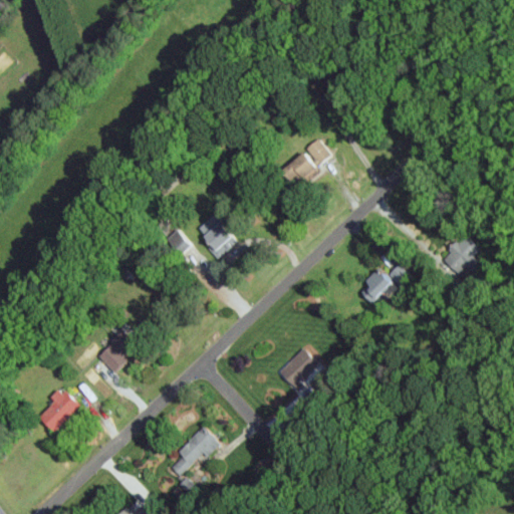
[(278,169),(291,186),(331,155),(317,137),(303,148),(305,149),(278,169)]
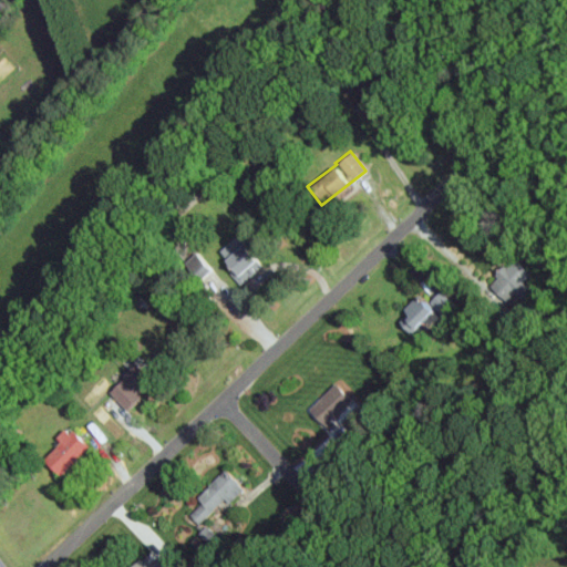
[(217,248),(237,281),(257,268),(237,236),(217,248)]
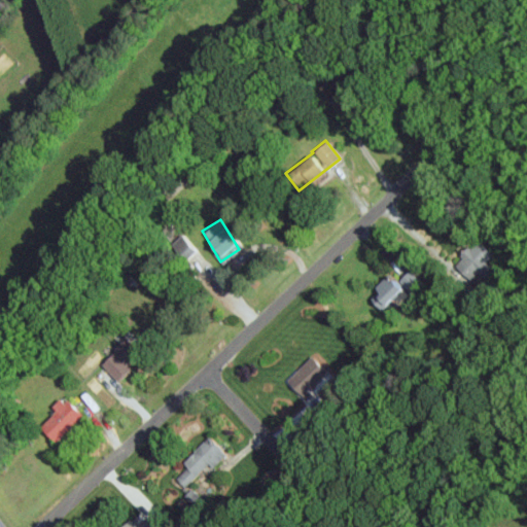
[(457,261),(466,277),(496,258),(483,238),(459,252),(463,257),(457,261)]
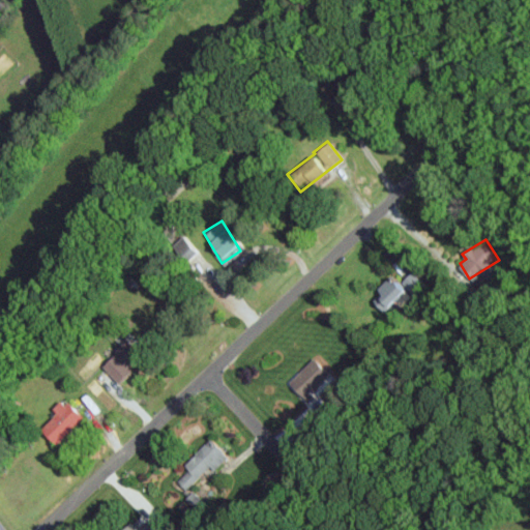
[(383,312),(393,297),(396,299),(404,289),(386,276),(369,300),(383,312)]
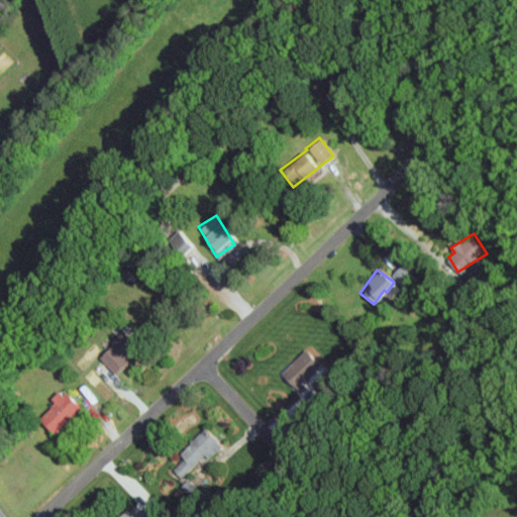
[(97,355),(113,373),(139,348),(123,330),(97,355)]
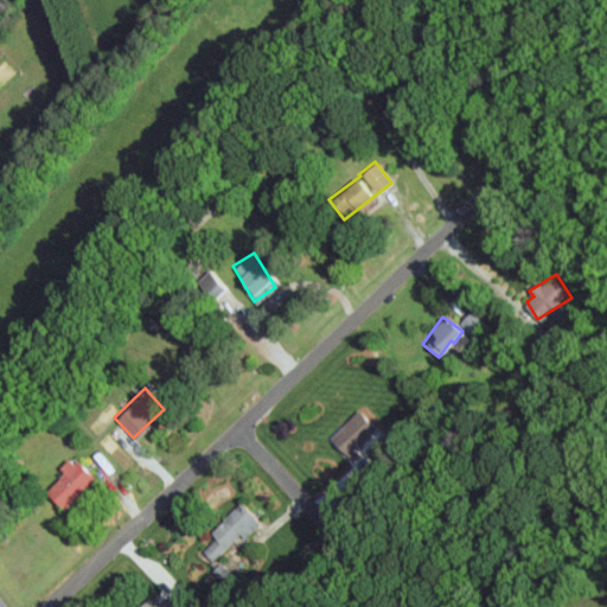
[(377,428),(357,410),(328,441),(347,460),(377,428)]
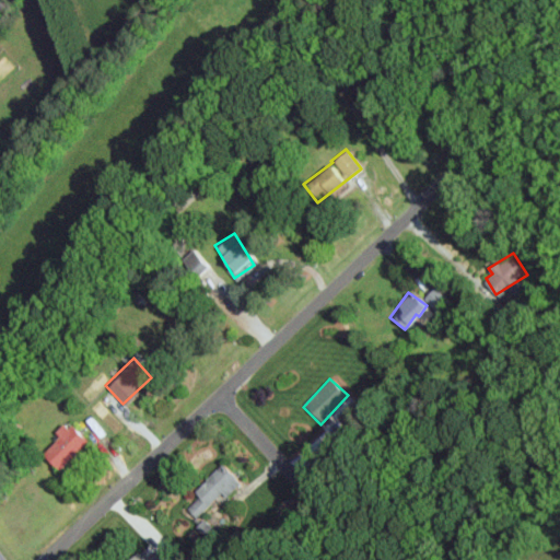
[(67,423),(38,452),(58,470),(85,441),(67,423)]
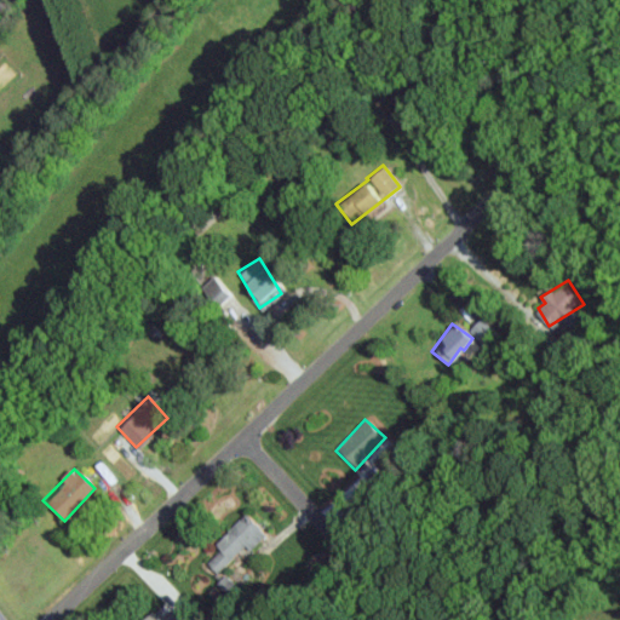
[(268,534),(250,511),(212,540),(220,550),(206,562),(216,574),(268,534)]
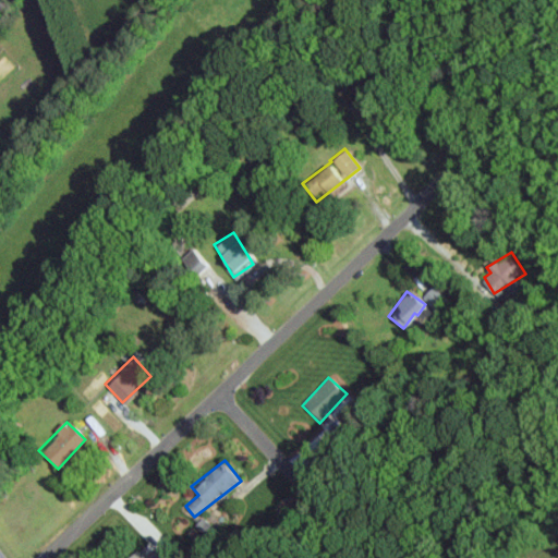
[(159,557),(152,550),(144,557),(134,548),(125,557),(159,557)]
